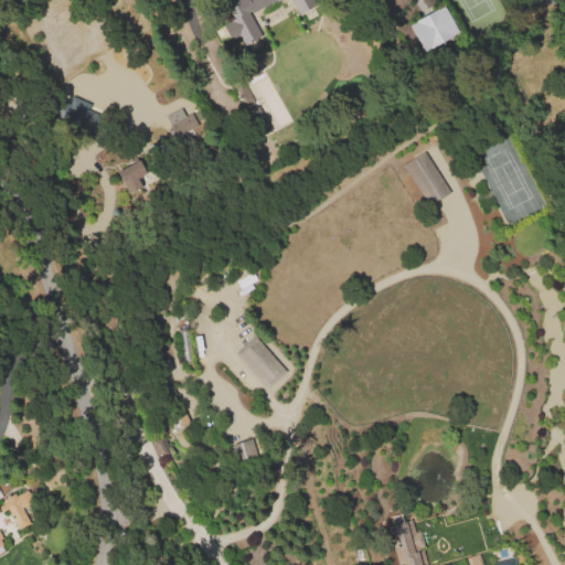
[(273,0),(290,0),(297,13),(315,6),(311,0),(222,0),(232,20),(222,24),(228,40),(241,34),(244,43),(260,35),(254,21),(258,20),(254,10),(273,0)]
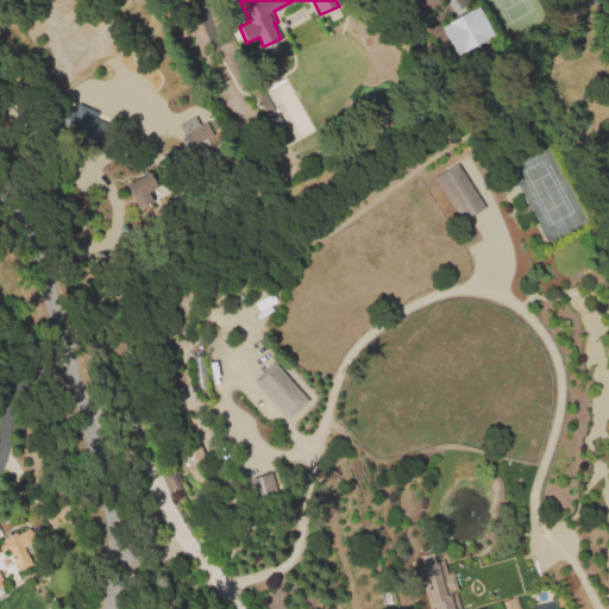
[(478,5),(495,36),(456,56),(443,32),(457,25),(454,18),(478,5)]
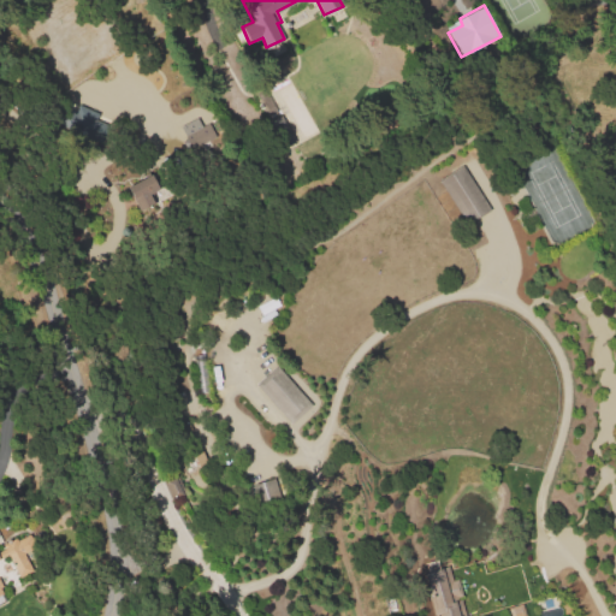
[(160,107),(194,88),(202,104),(169,123),(160,107)]
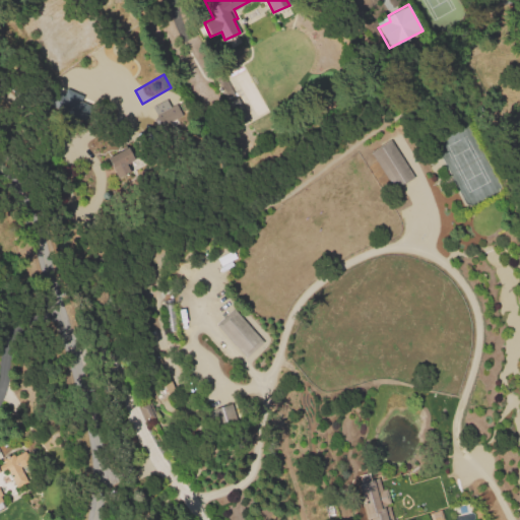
[(85,101),(66,87),(56,104),(75,116),(85,101)]
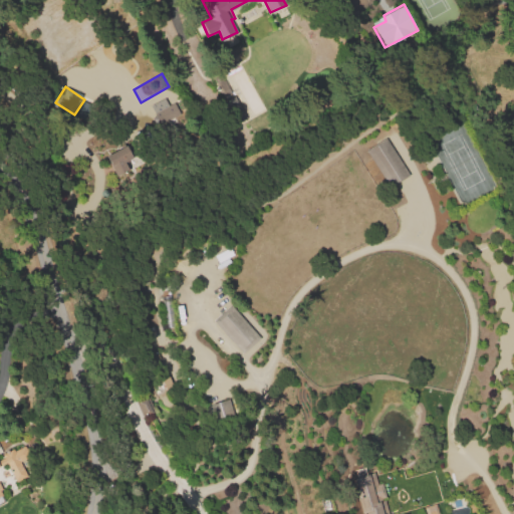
[(244,118),(235,95),(225,99),(234,122),(244,118)]
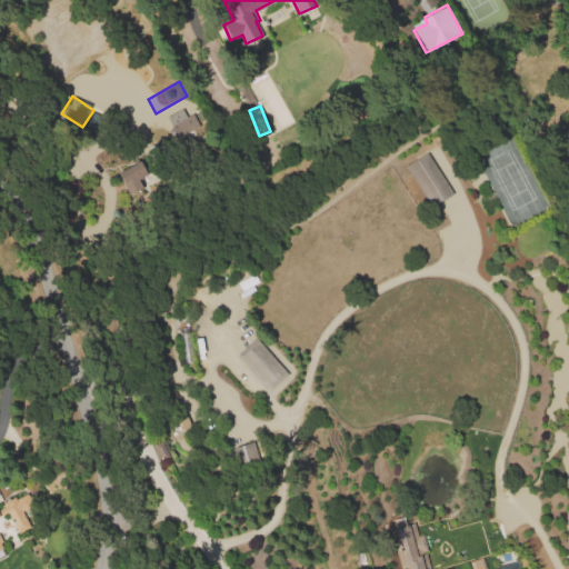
[(186,116),(181,108),(166,116),(176,137),(198,126),(191,113),(186,116)]
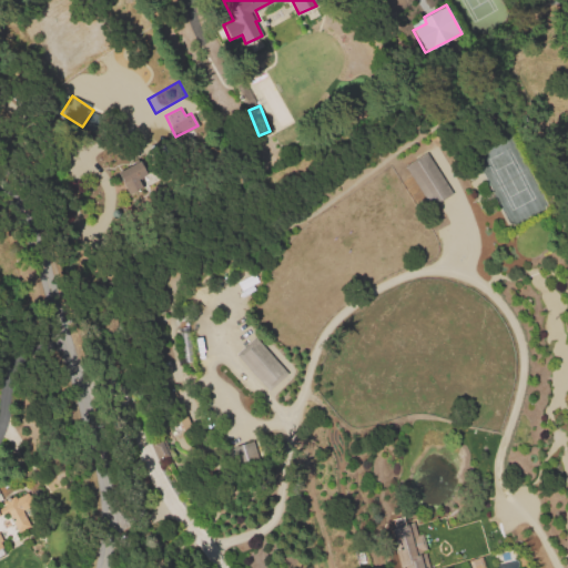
[(269,151),(276,162),(269,168),(261,156),(269,151)]
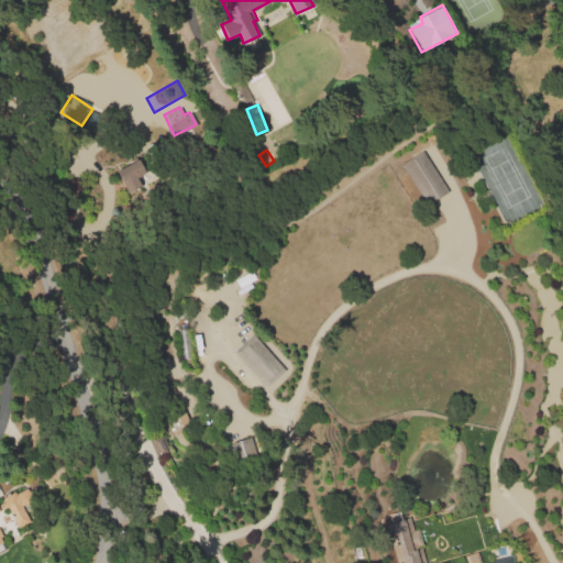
[(422,152),(448,192),(427,206),(401,165),(422,152)]
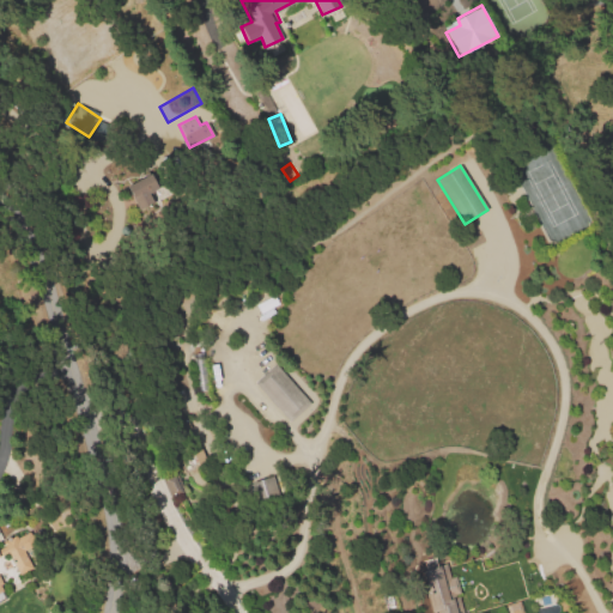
[(128,186),(153,173),(167,198),(140,210),(128,186)]
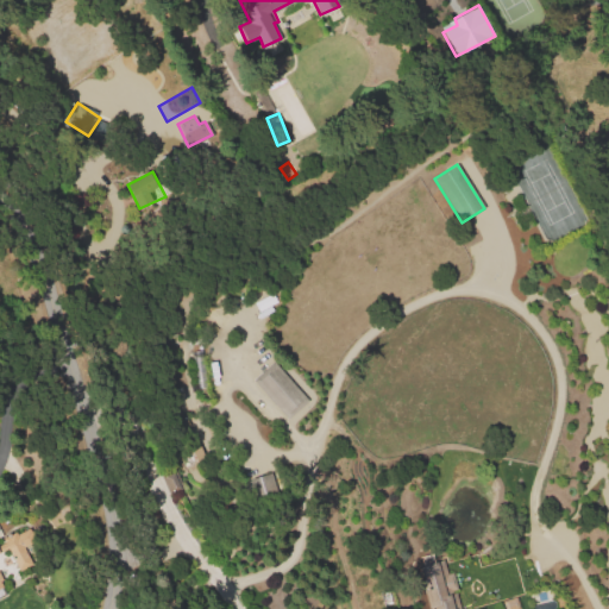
[(255,381),(276,362),(308,399),(286,418),(255,381)]
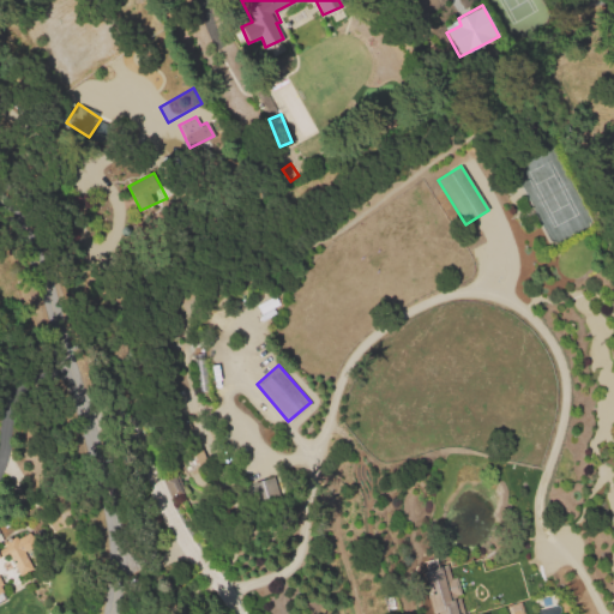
[(164,480),(175,476),(182,494),(170,499),(164,480)]
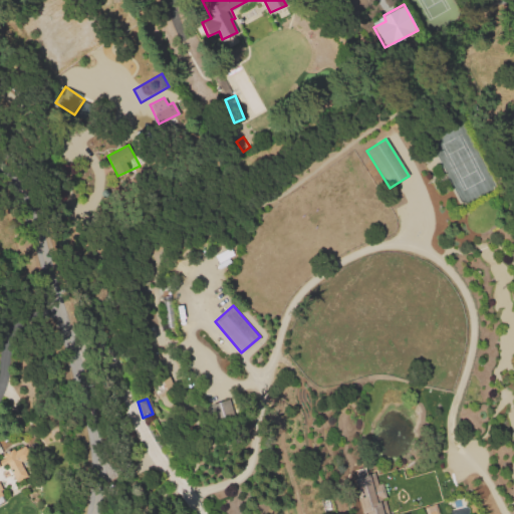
[(231,400),(236,420),(214,425),(209,406),(231,400)]
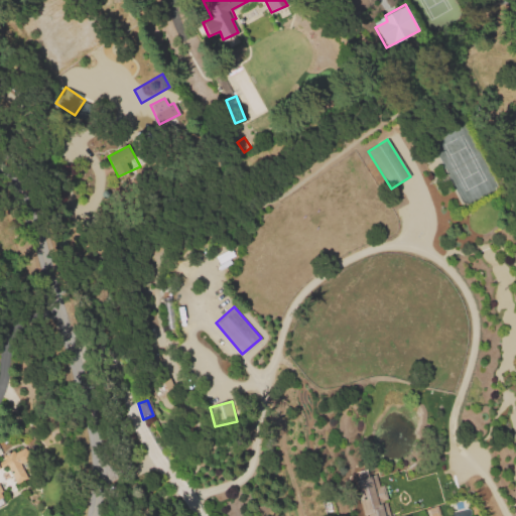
[(17,485),(7,466),(0,469),(0,486),(3,493),(2,494),(3,497),(2,498),(5,504),(0,506),(0,460),(26,446),(32,458),(21,464),(28,479),(17,485)]
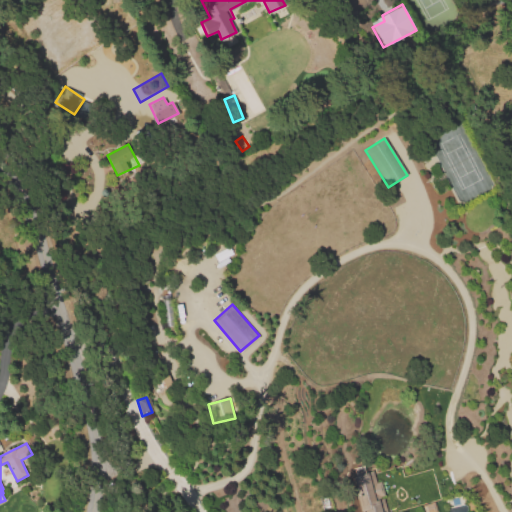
[(352,475),(361,511),(366,510),(365,511),(386,511),(378,480),(375,481),(372,470),(352,475)]
